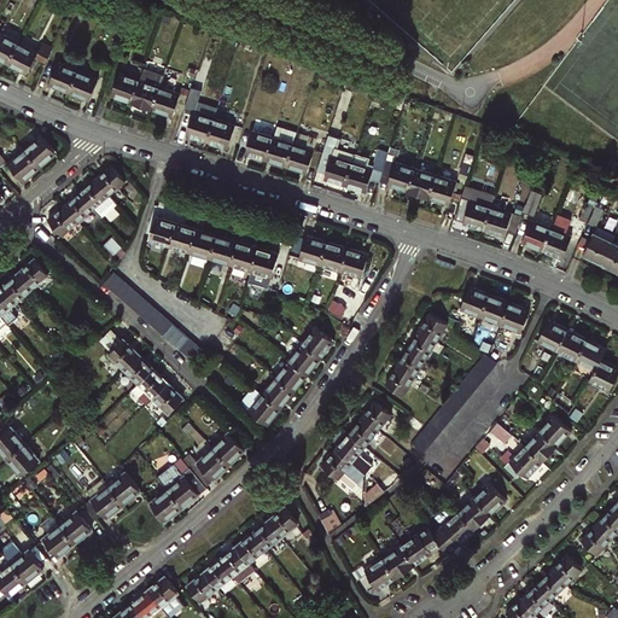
[(0,30),(0,58),(7,63),(18,42),(17,41),(22,33),(10,27),(10,28),(4,24),(0,30)]
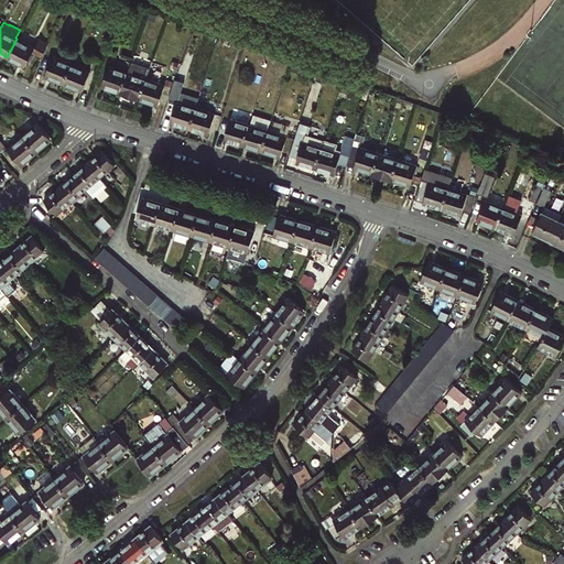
[(49,43),(47,43),(40,39),(35,49),(17,39),(7,57),(24,67),(33,52),(40,56),(42,57),(49,43)]
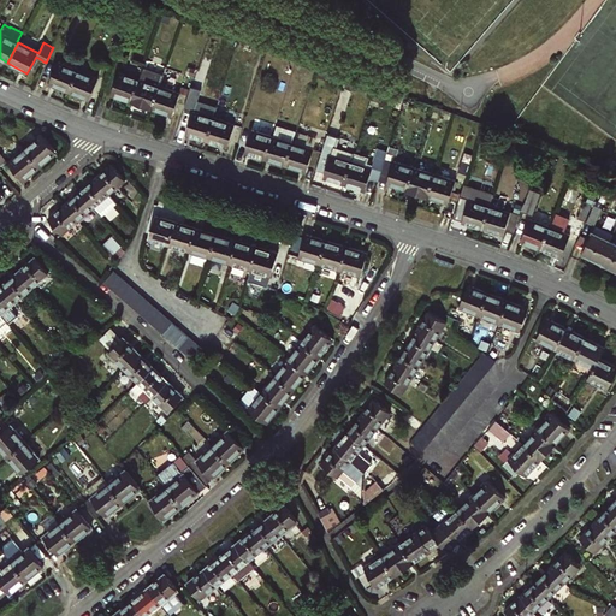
[(49,83),(70,92),(78,70),(58,61),(49,83)]
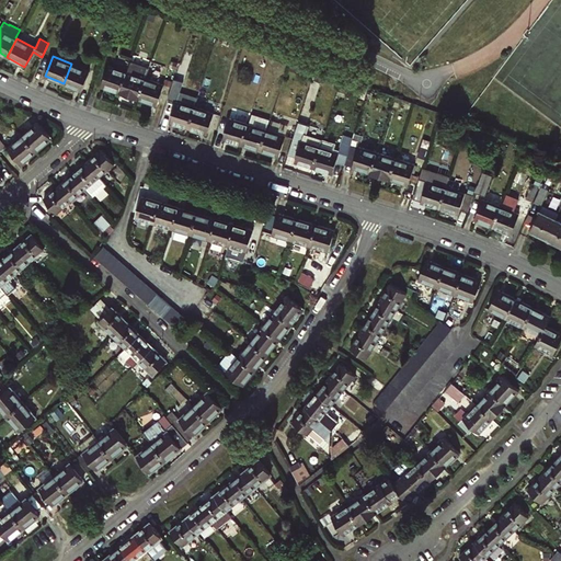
[(64,83),(81,91),(89,71),(71,64),(64,83)]
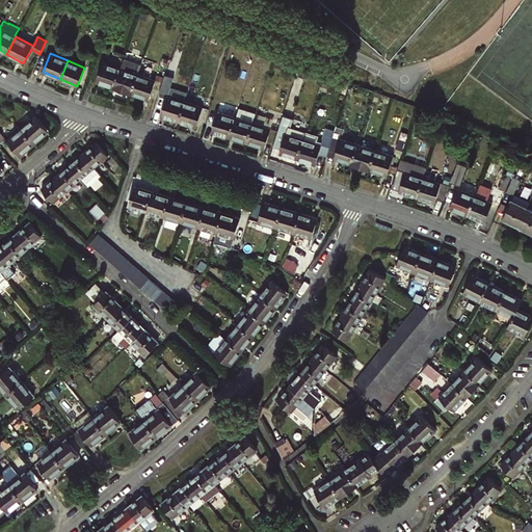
[(97,81),(113,87),(121,68),(103,62),(97,81)]
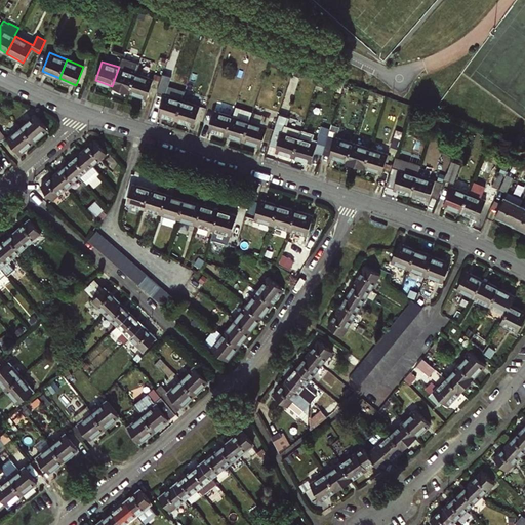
[(183,99),(186,90),(168,84),(174,68),(166,66),(160,81),(157,91),(165,94),(158,113),(176,119),(183,99)]
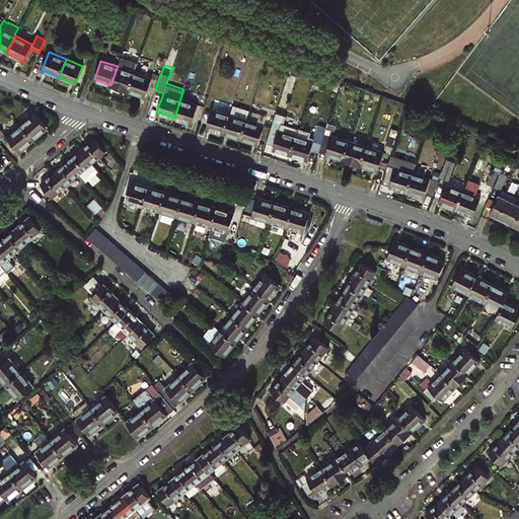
[(110,85),(128,91),(135,72),(118,66),(110,85)]
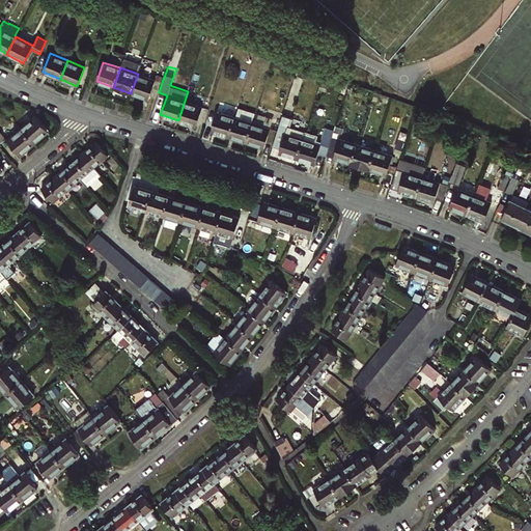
[(131,93),(148,100),(155,80),(138,74),(131,93)]
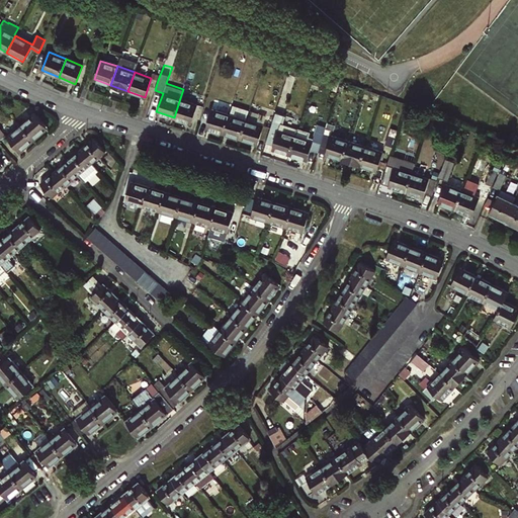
[(362,101),(375,106),(377,98),(365,94),(362,101)]
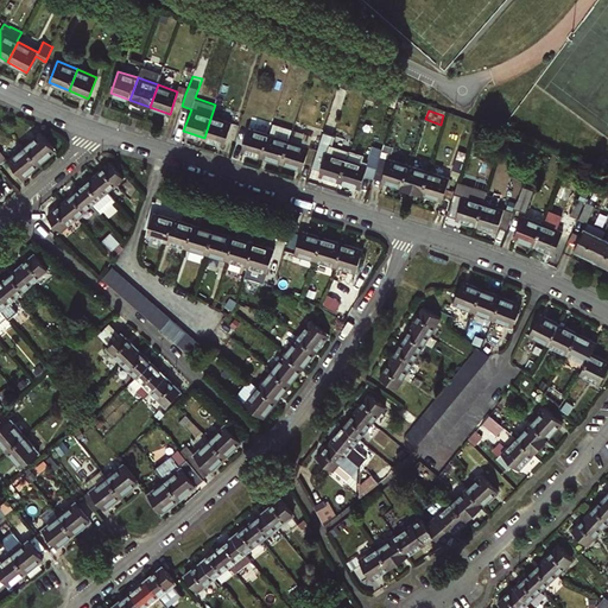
[(204,138),(225,145),(232,122),(211,115),(204,138)]
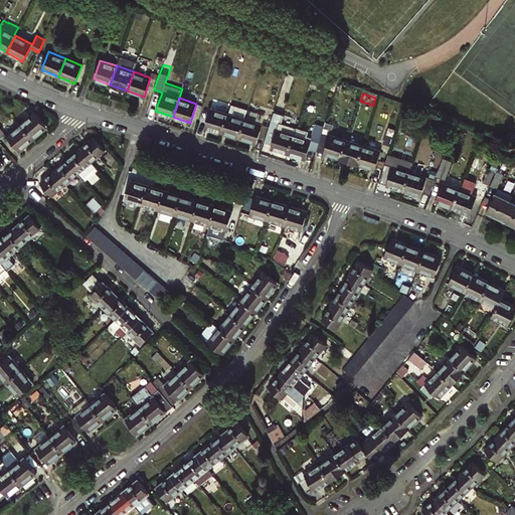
[(204,127),(221,133),(227,114),(210,108),(204,127)]
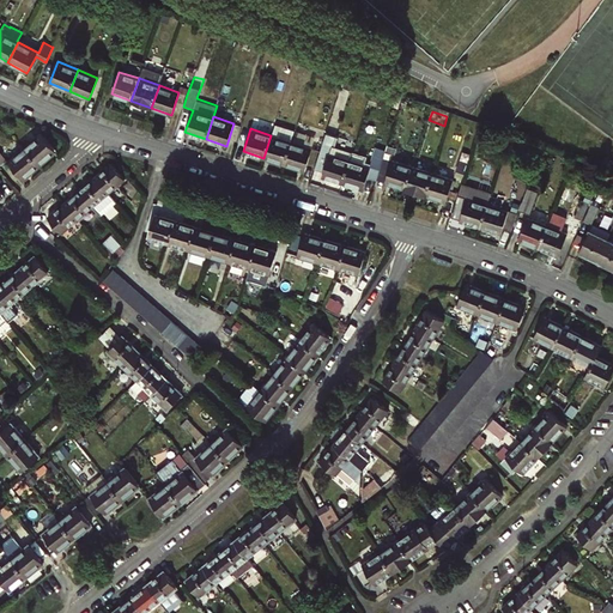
[(40,167),(56,151),(41,133),(24,149),(40,167)]
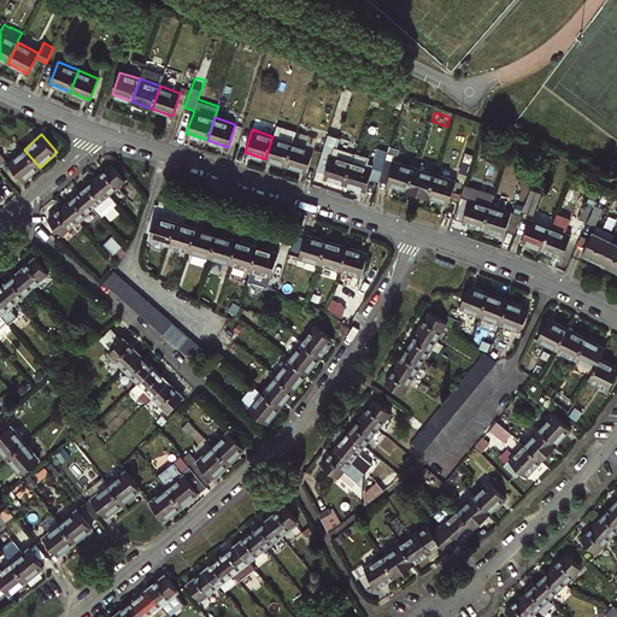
[(265,159),(286,165),(293,142),(272,136),(265,159)]
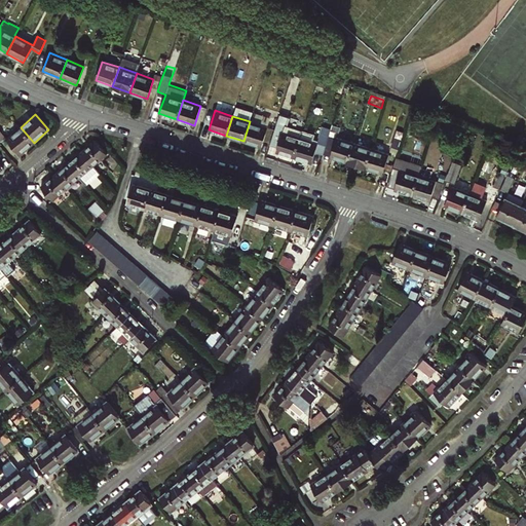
[(243,141),(261,147),(267,126),(250,121),(243,141)]
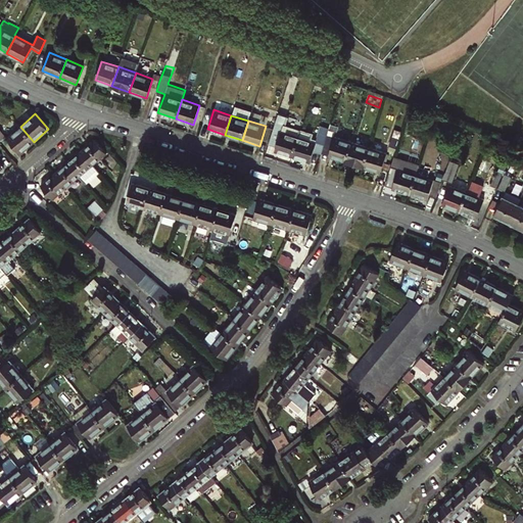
[(274,150),(291,156),(297,136),(299,131),(275,123),(268,145),(275,147),(274,150)]
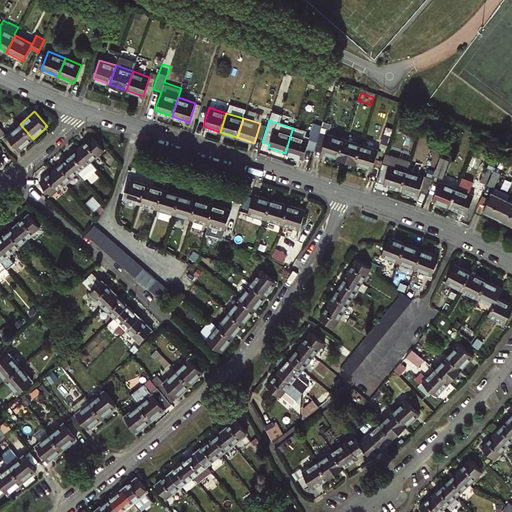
[(19,150),(33,139),(20,124),(11,131),(6,135),(19,150)]
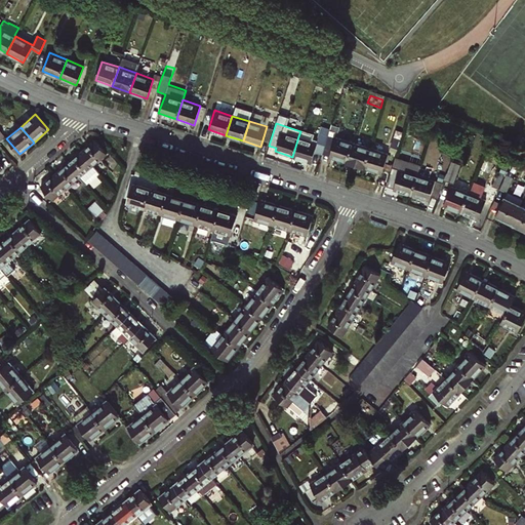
[(319,134),(316,143),(298,136),(292,157),(310,162),(313,151),(321,154),(322,153),(327,137),(319,134)]
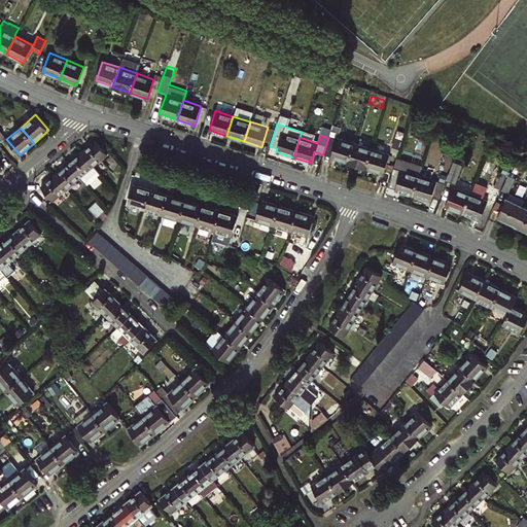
[(330,156),(348,162),(354,143),(337,137),(330,156)]
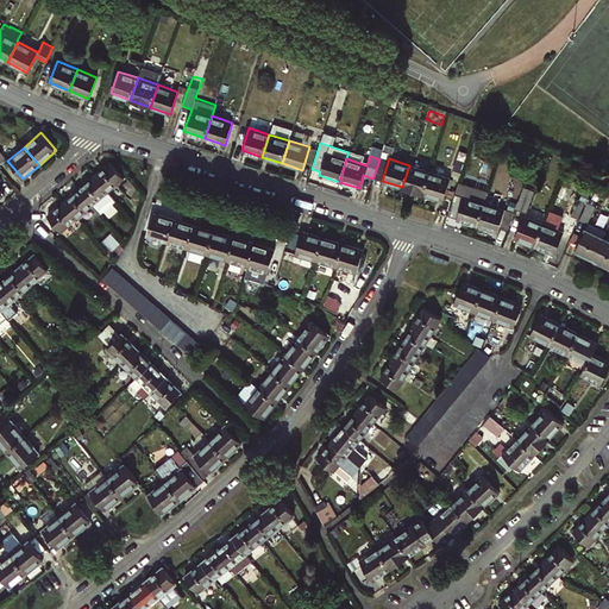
[(451,176),(459,180),(465,162),(456,159),(451,176)]
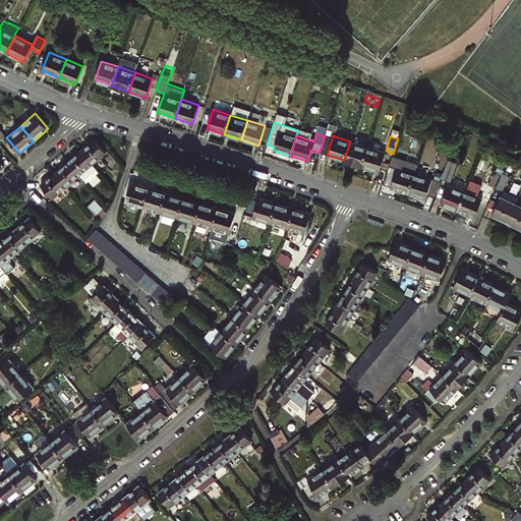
[(93,164),(106,153),(94,139),(80,151),(93,164)]
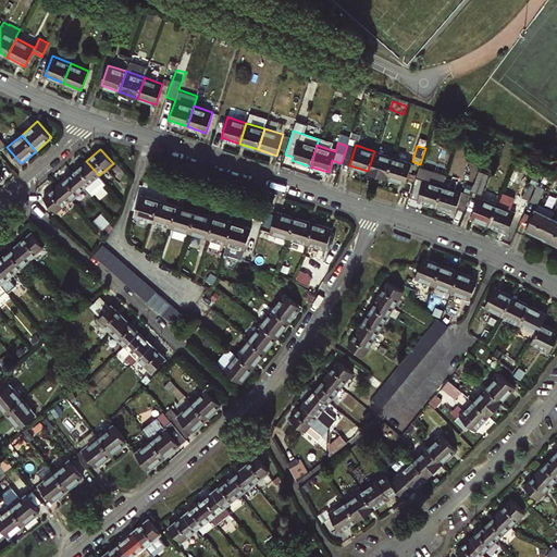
[(368,171),(386,177),(393,157),(374,151),(368,171)]
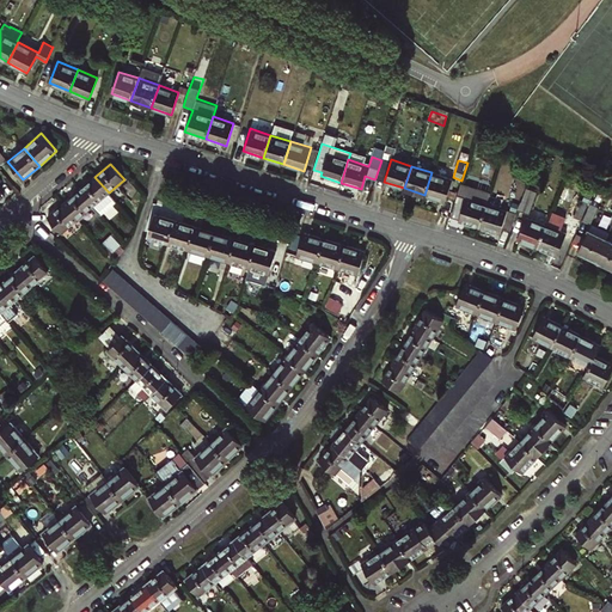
[(424,195),(444,201),(452,178),(432,172),(424,195)]
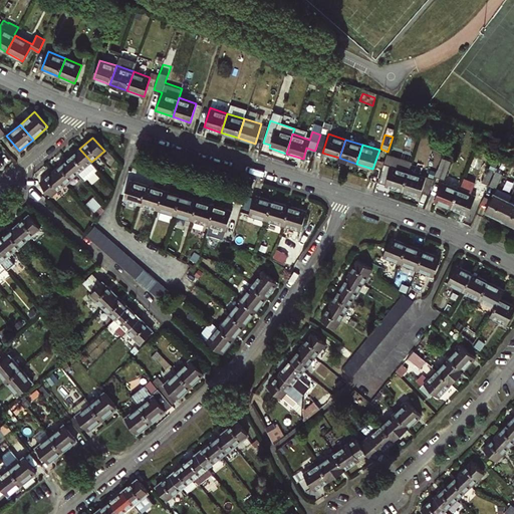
[(97,169),(95,167),(91,162),(79,149),(66,160),(78,173),(84,180),(97,169)]
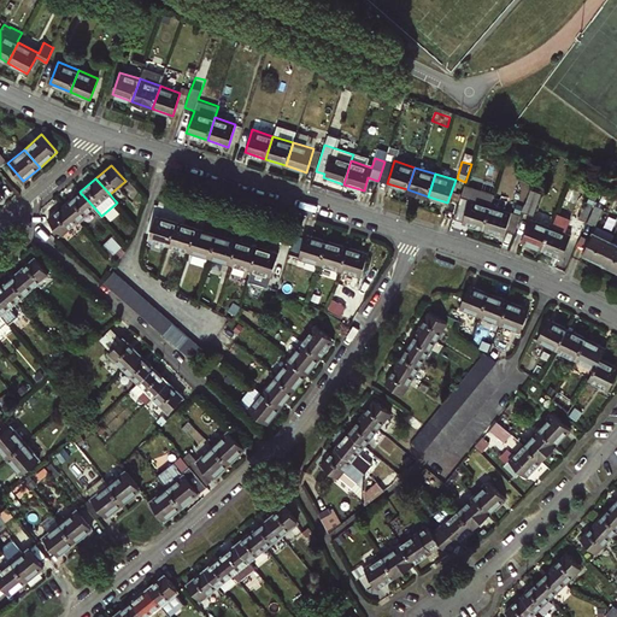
[(465,193),(471,195),(475,184),(469,182),(465,193)]
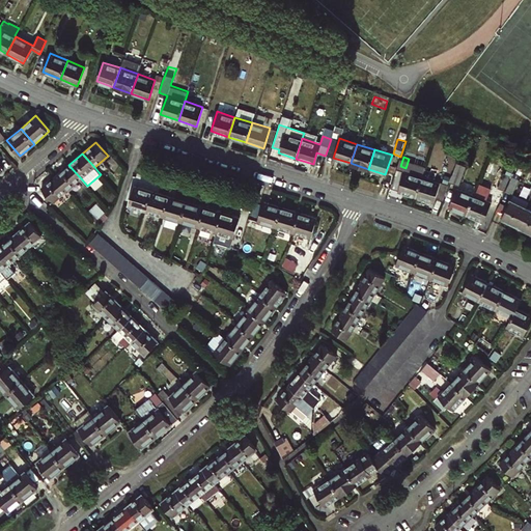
[(449,183),(457,186),(465,165),(456,162),(449,183)]
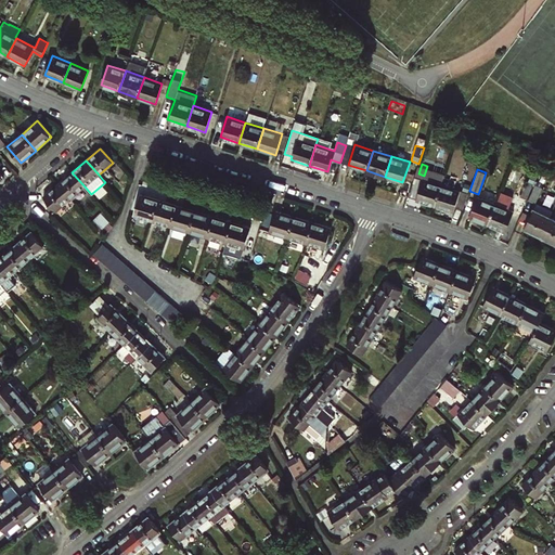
[(69,198),(85,186),(72,172),(57,184),(69,198)]
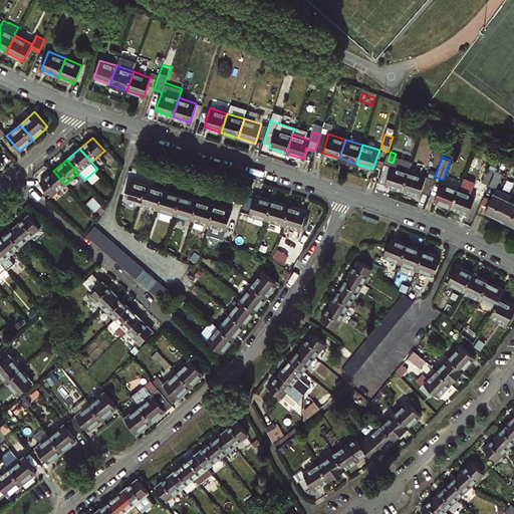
[(384,185),(402,190),(408,171),(383,164),(377,181),(386,183),(384,185)]
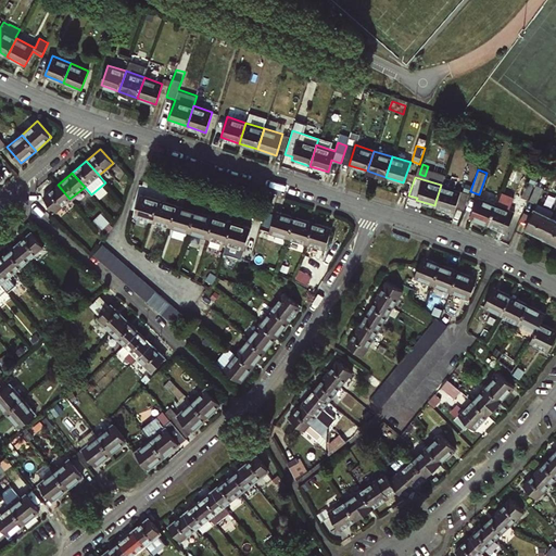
[(518,196),(526,199),(532,184),(525,180),(518,196)]
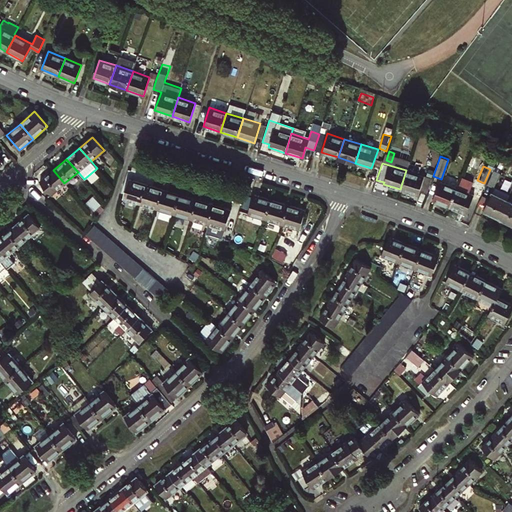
[(51,194),(64,183),(53,170),(40,182),(51,194)]
